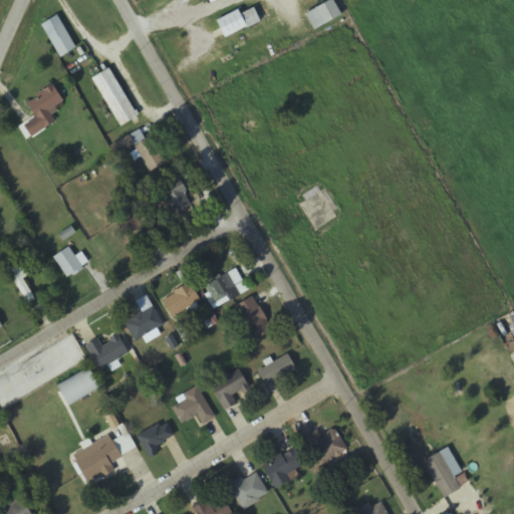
[(315,32),(342,16),(333,1),(306,16),(315,32)]
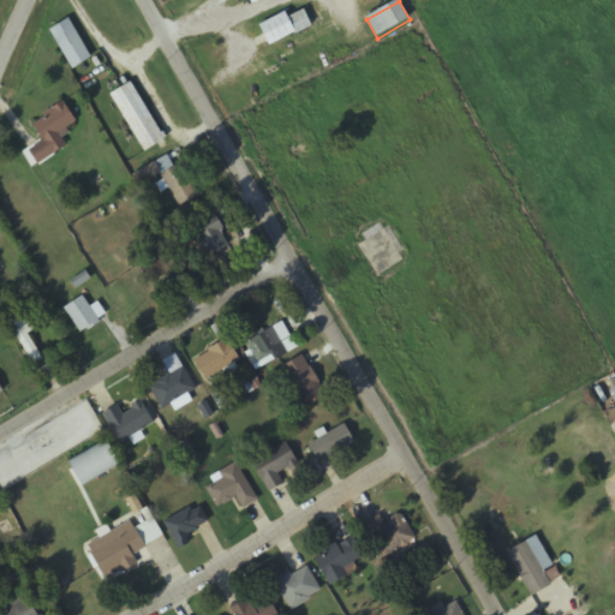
[(270,48),(312,27),(304,7),(261,29),(270,48)]
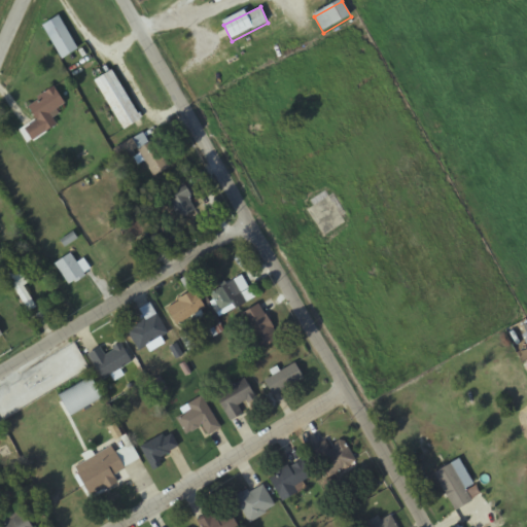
[(77,47),(62,58),(41,24),(58,14),(77,47)]
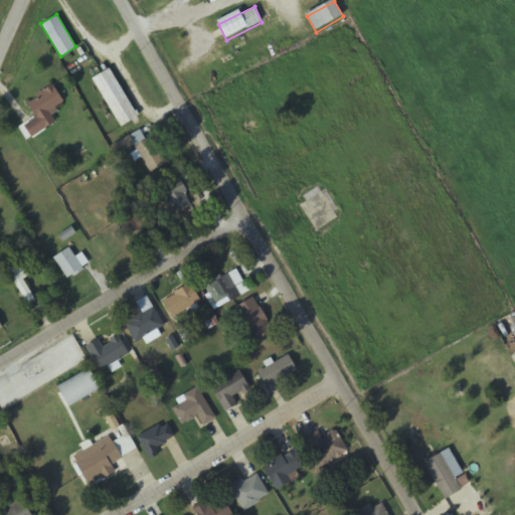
[(109,66),(138,115),(121,125),(92,76),(109,66)]
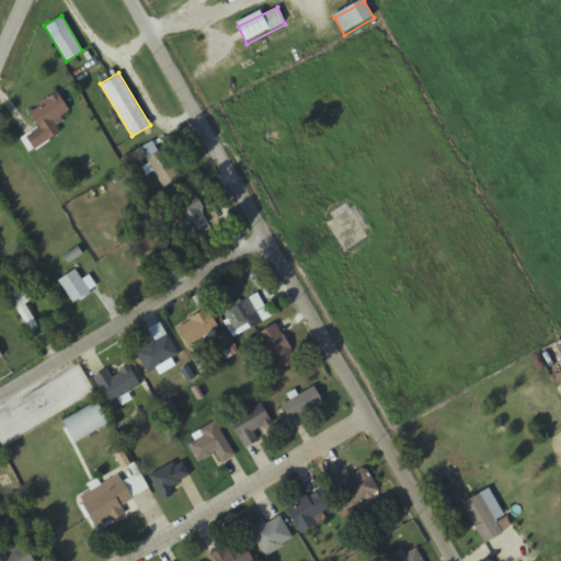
[(34,148),(26,136),(38,128),(29,112),(41,104),(38,102),(57,90),(69,110),(59,115),(63,121),(56,125),(60,132),(34,148)]
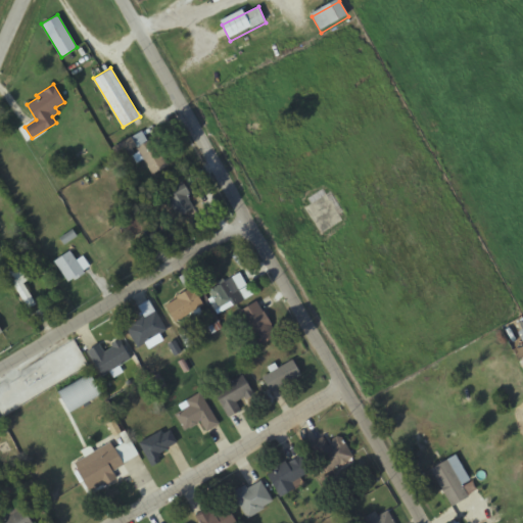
[(152,174),(143,158),(136,162),(132,154),(138,151),(136,147),(153,137),(169,164),(152,174)]
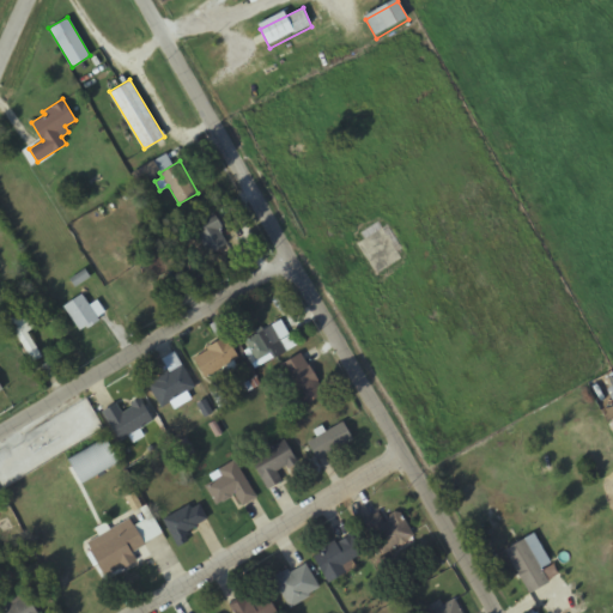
[(226,242),(207,254),(190,226),(213,212),(222,226),(218,228),(226,242)]
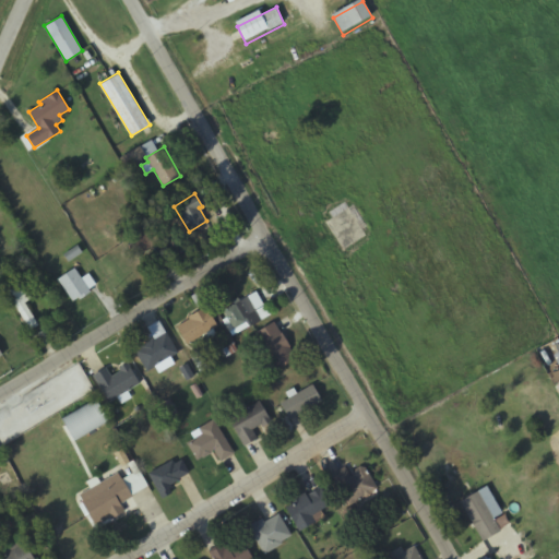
[(141,258),(162,244),(150,226),(129,240),(141,258)]
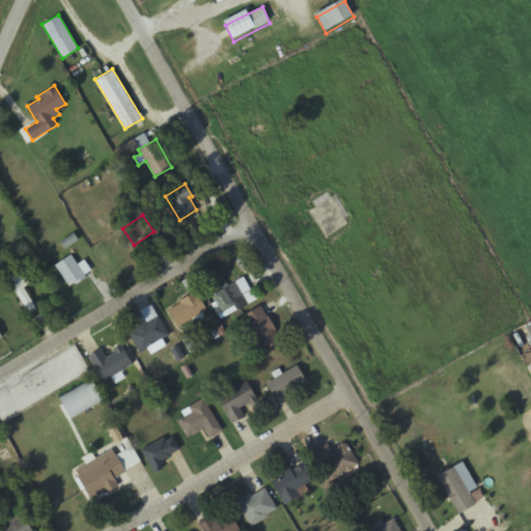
[(71,253),(77,263),(83,259),(90,270),(84,274),(86,277),(76,284),(74,282),(68,285),(54,264),(71,253)]
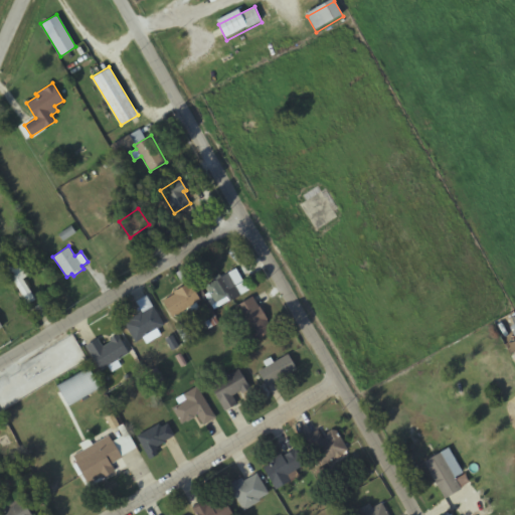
[(28,304),(9,275),(21,267),(27,275),(22,278),(35,299),(28,304)]
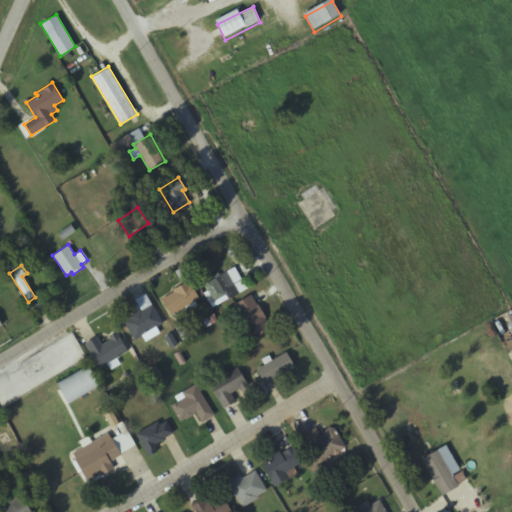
[(212,306),(203,291),(207,289),(204,284),(214,278),(212,275),(218,271),(220,275),(234,266),(247,287),(228,299),(227,297),(212,306)]
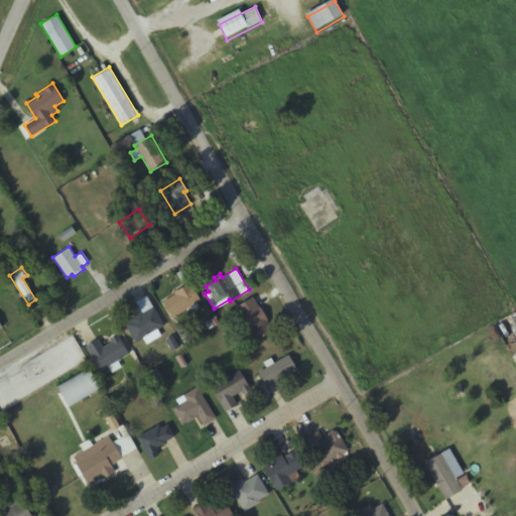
[(172,317),(162,300),(173,293),(172,292),(189,282),(201,300),(197,303),(199,307),(189,313),(186,308),(172,317)]
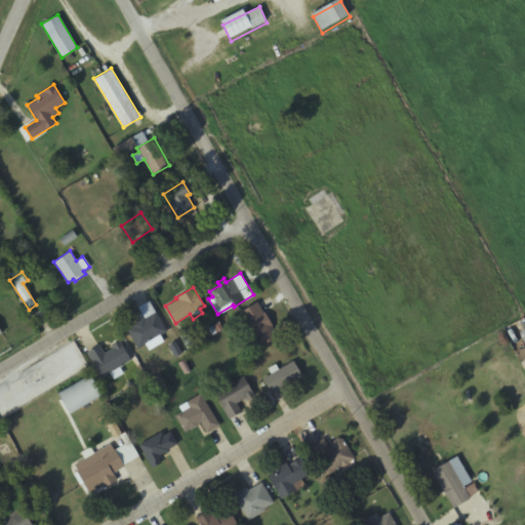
[(149,300),(167,331),(160,335),(163,341),(152,348),(149,342),(140,347),(129,328),(133,326),(132,324),(139,319),(138,318),(143,315),(138,307),(149,300)]
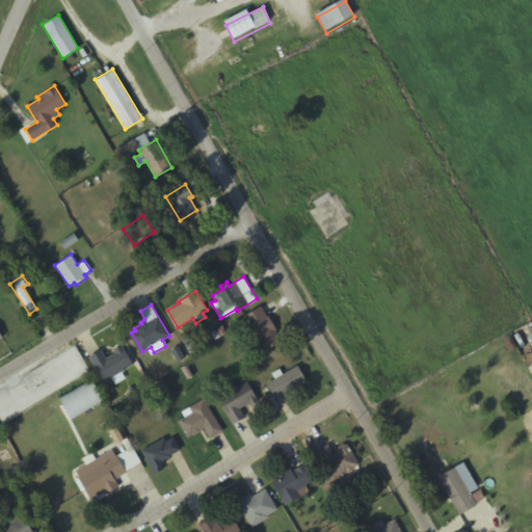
[(260,306),(266,316),(268,316),(276,329),(274,329),(281,340),(263,351),(242,317),(260,306)]
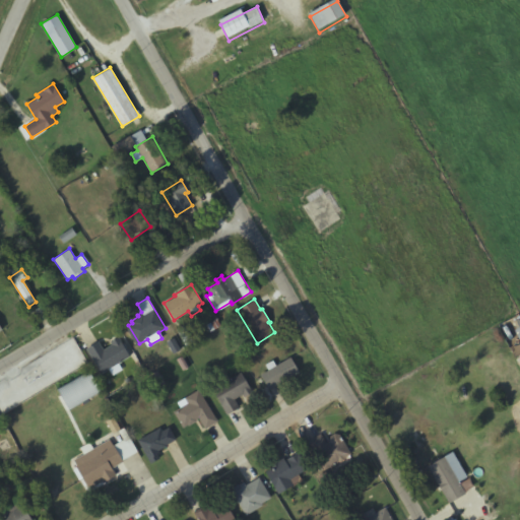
[(519,338),(519,324),(519,323),(505,327),(510,342),(519,338)]
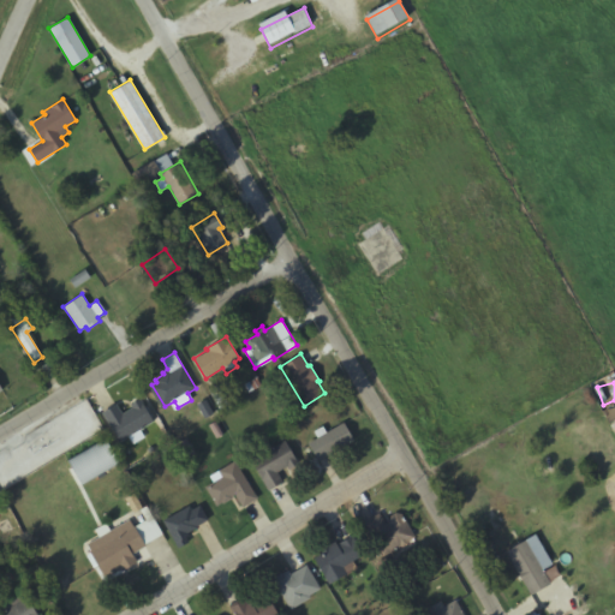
[(120,442),(102,412),(117,404),(123,413),(132,407),(131,405),(139,399),(153,422),(141,430),(144,436),(132,443),(129,437),(120,442)]
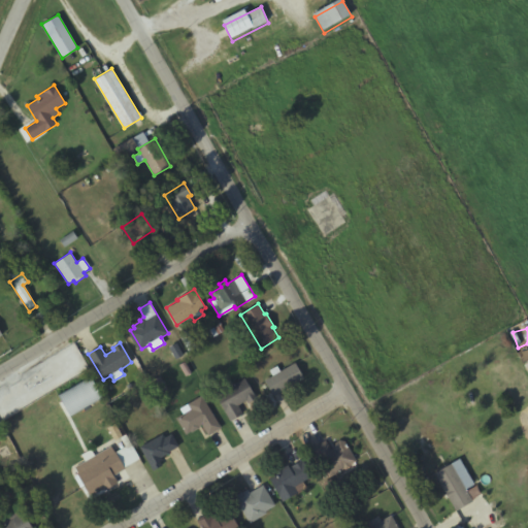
[(264,381),(272,375),(269,370),(276,365),(279,371),(294,362),(303,377),(272,395),(264,381)]
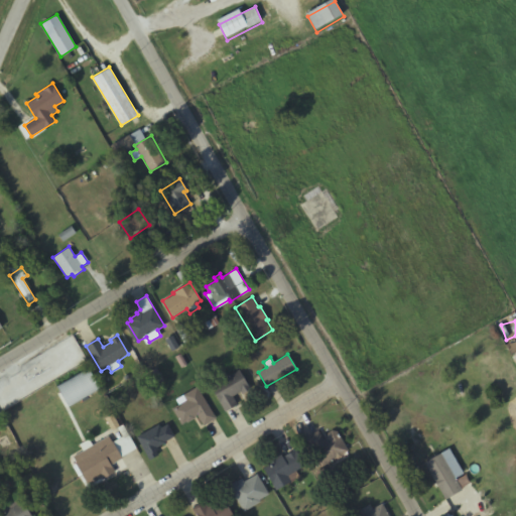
[(69,407),(56,386),(88,367),(100,388),(69,407)]
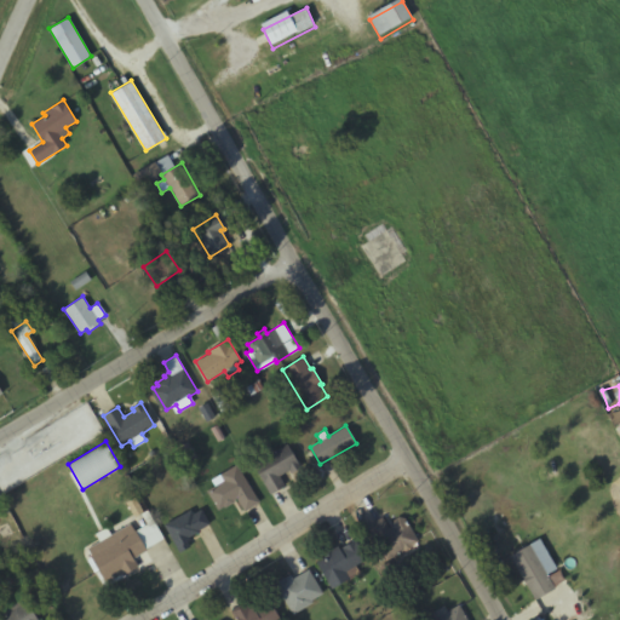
[(286,442),(300,466),(291,472),(288,470),(279,476),(285,486),(270,494),(251,464),(286,442)]
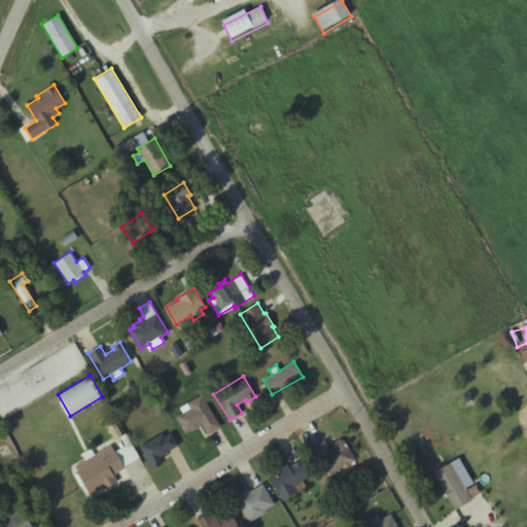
[(201,394),(220,426),(208,434),(201,423),(198,425),(199,426),(190,431),(190,430),(185,433),(176,417),(182,413),(179,408),(201,394)]
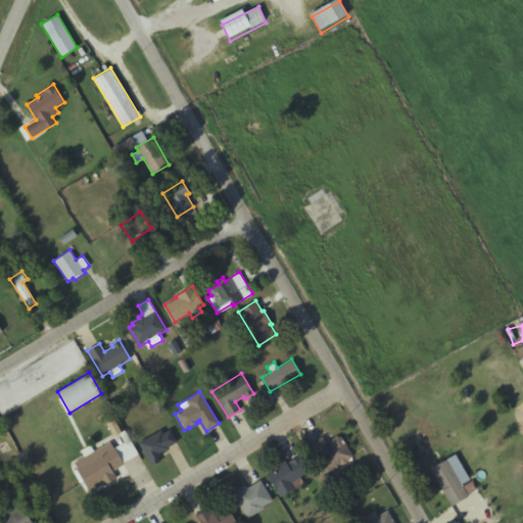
[(138,442),(160,430),(162,433),(170,429),(177,441),(167,447),(168,448),(159,453),(160,456),(158,457),(160,461),(151,466),(138,442)]
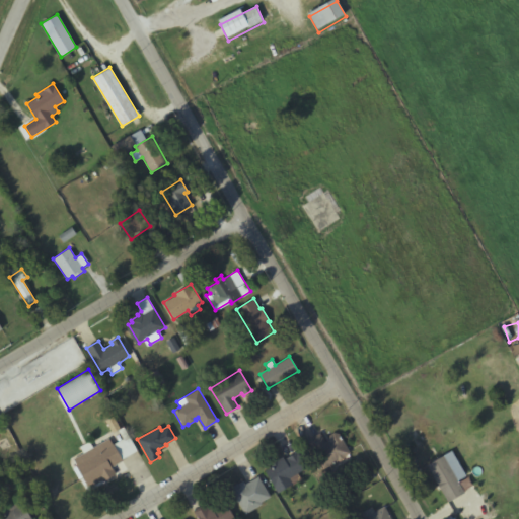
[(350,454),(324,469),(304,437),(317,429),(326,443),(339,436),(350,454)]
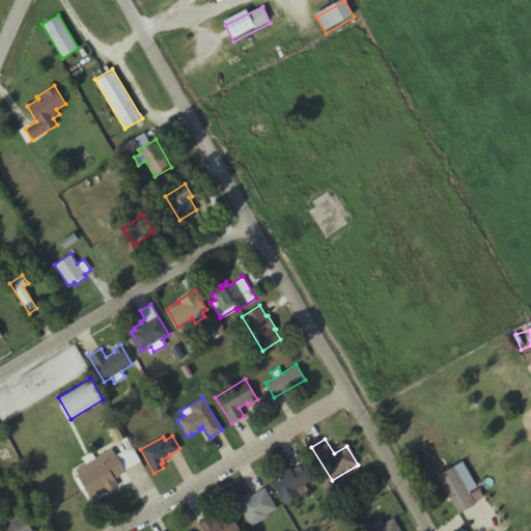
[(90,497),(78,476),(115,453),(116,454),(131,446),(139,460),(124,469),(127,472),(114,479),(117,484),(105,492),(103,490),(90,497)]
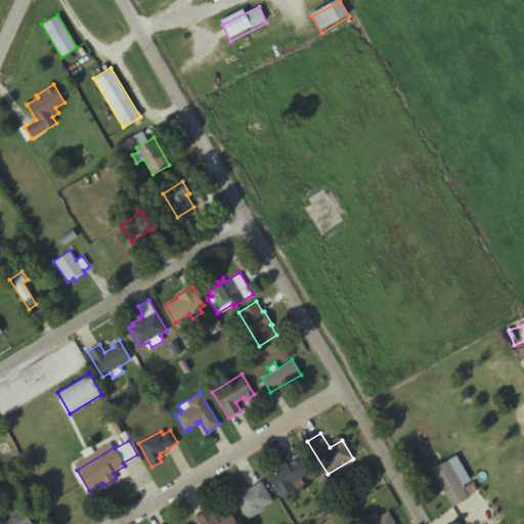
[(455,454),(471,480),(462,485),(469,496),(451,507),(429,470),(455,454)]
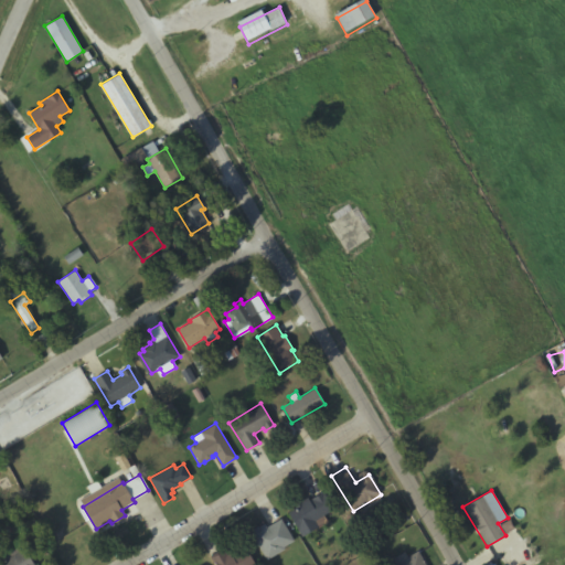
[(323,491),(334,509),(324,514),(328,521),(302,536),(288,512),(295,509),(294,505),(307,497),(309,500),(323,491)]
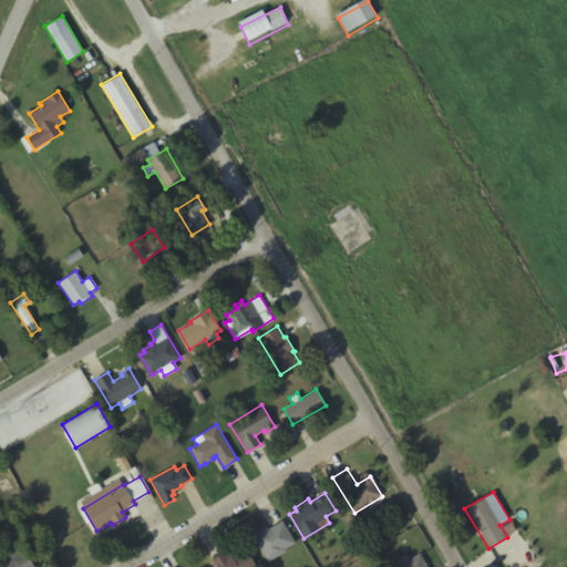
[(281,521),(295,543),(285,549),(286,550),(268,562),(251,534),(266,525),(268,528),(281,521)]
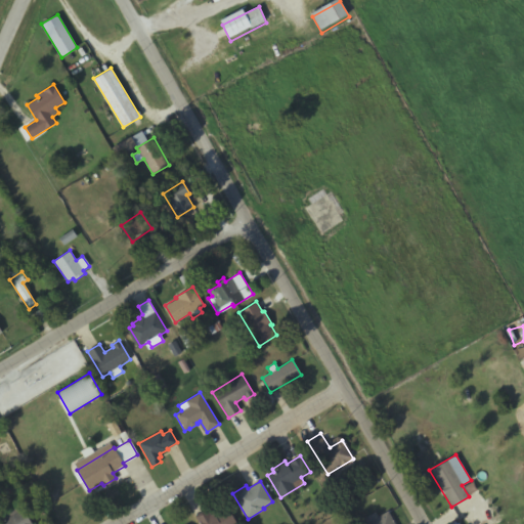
[(483,504),(490,517),(482,522),(474,509),(483,504)]
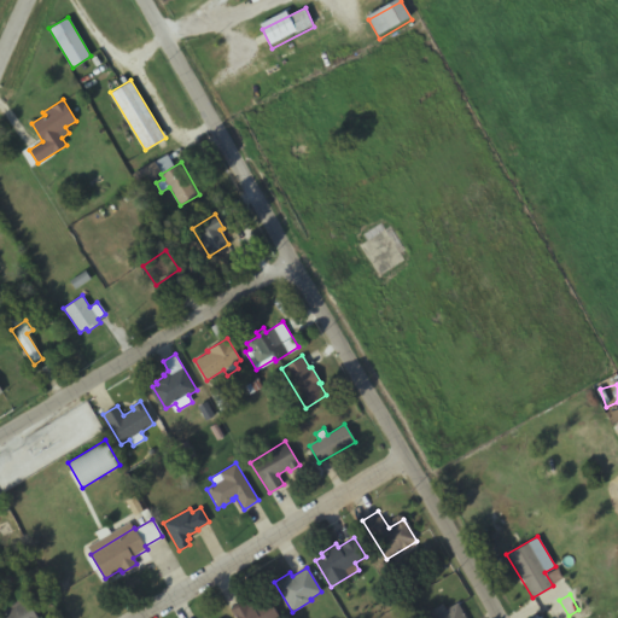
[(0,617),(0,608),(24,595),(39,617),(0,617)]
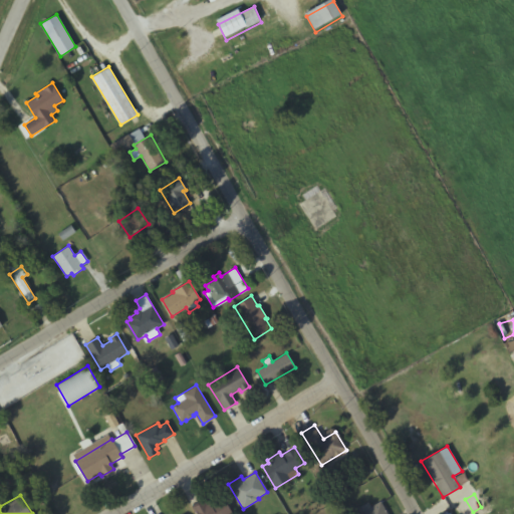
[(196,513),(192,506),(204,499),(207,504),(221,495),(232,513),(196,513)]
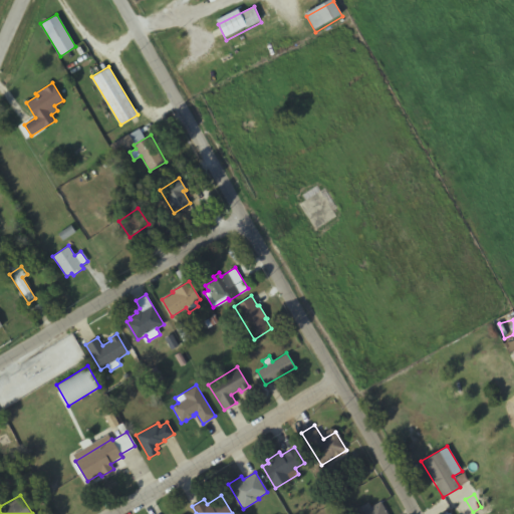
[(380,501),(388,513),(358,513),(360,513),(357,508),(367,501),(370,506),(380,501)]
